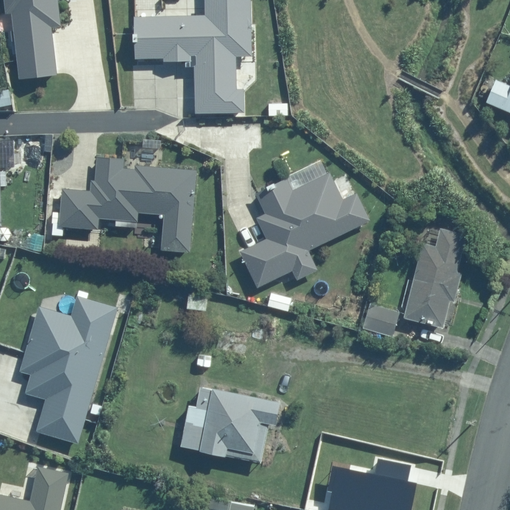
[(3,0),(5,10),(13,10),(19,78),(55,75),(51,28),(58,27),(58,20),(65,19),(63,0),(3,0)]
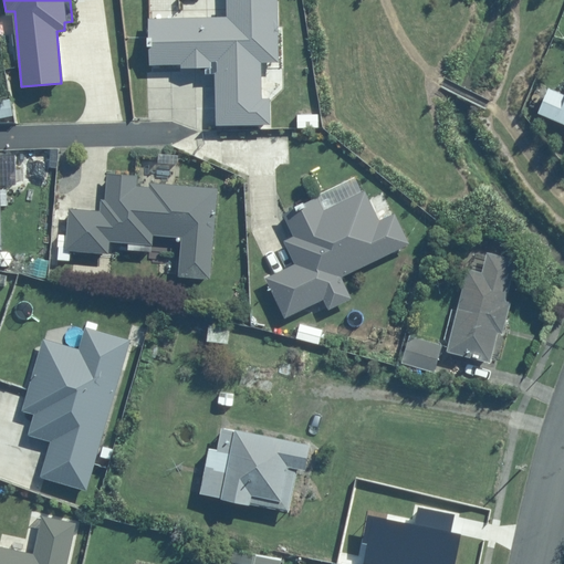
[(227,0),(227,17),(152,18),(152,65),(180,65),(180,70),(207,70),(207,74),(218,74),(219,126),(270,125),(269,93),(261,93),(260,62),(281,62),(279,0),(227,0)]
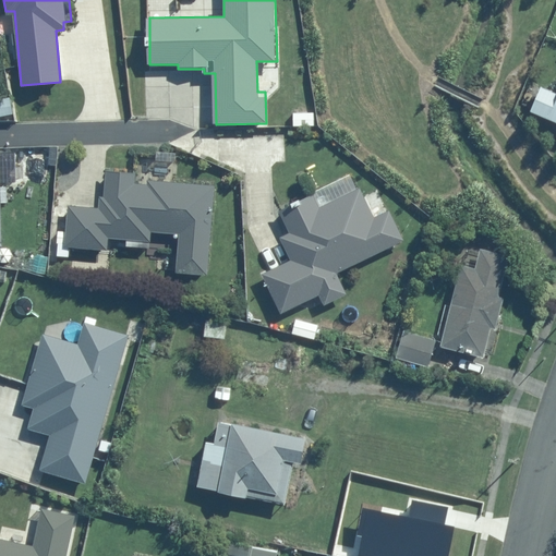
[(555,91),(539,85),(530,109),(555,120),(555,91)]
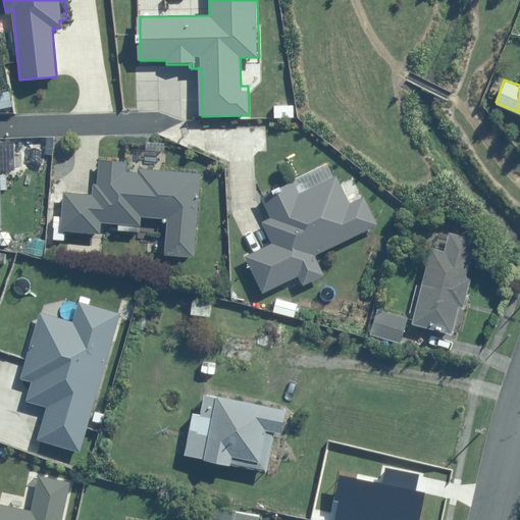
[(13,141),(0,141),(0,231),(0,172),(14,172),(13,141)]
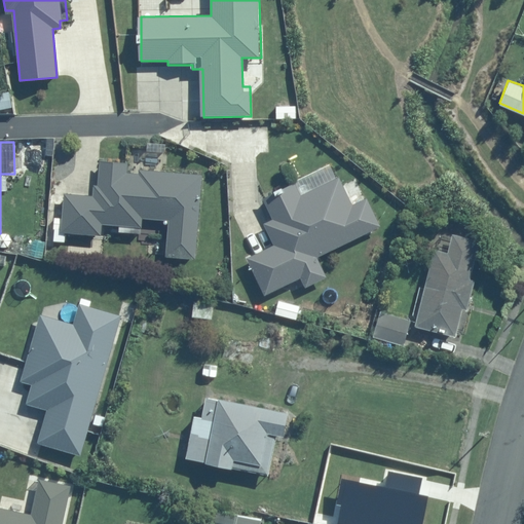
[(199,174),(127,173),(127,162),(97,162),(97,196),(61,196),(60,234),(104,235),(104,226),(142,226),(143,218),(167,218),(166,258),(198,258),(199,174)]
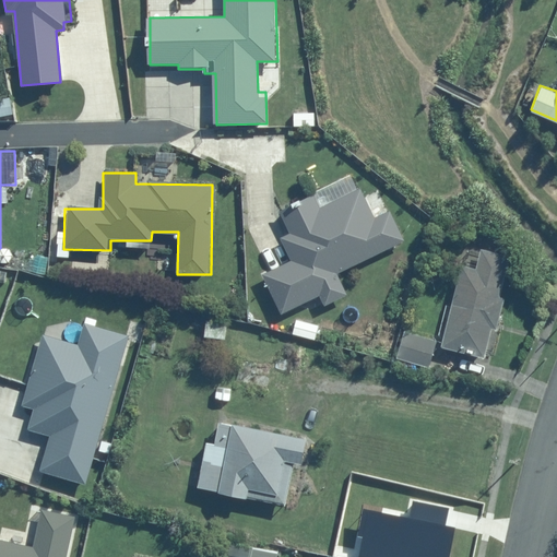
[(346,293),(336,271),(402,243),(389,213),(370,222),(357,190),(320,206),(315,193),(280,210),(289,232),(280,236),(291,260),(261,272),(279,311),(318,294),(322,304),(346,293)]
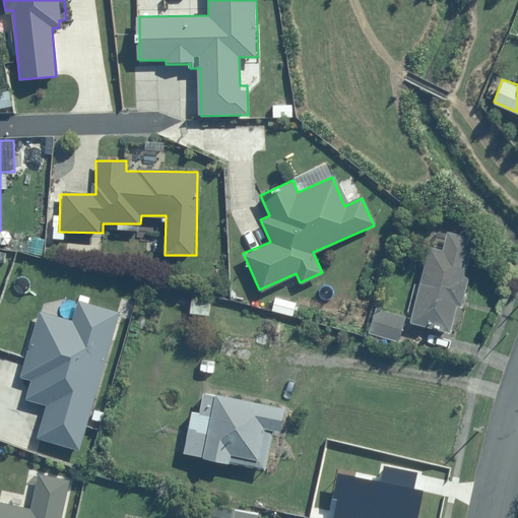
[(443,249),(429,246),(410,324),(451,334),(458,307),(463,308),(470,278),(465,277),(473,238),(447,232),(443,249)]
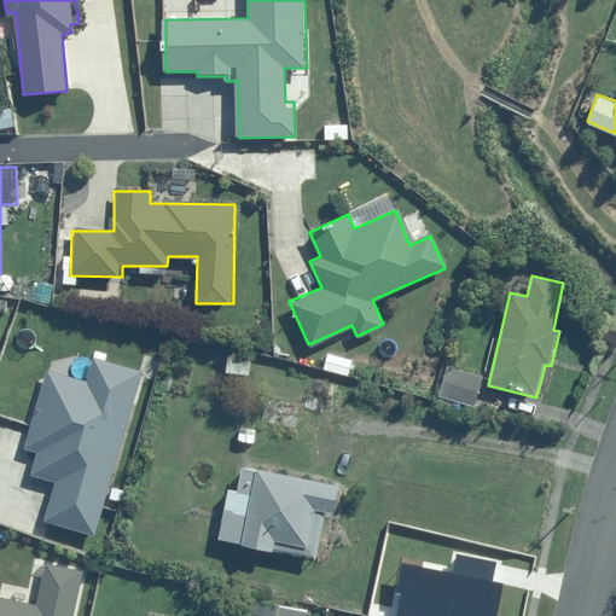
[(251,355),(225,352),(222,372),(249,375),(251,355)]
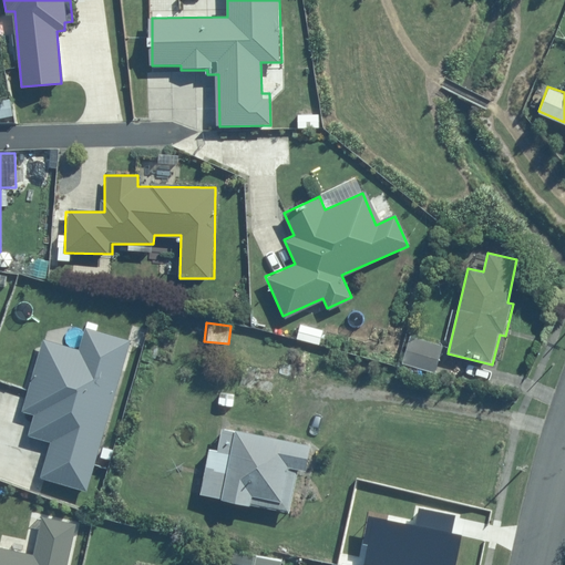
[(85,491),(130,342),(131,339),(85,326),(78,349),(42,339),(22,410),(31,412),(24,434),(49,441),(38,478),(85,491)]
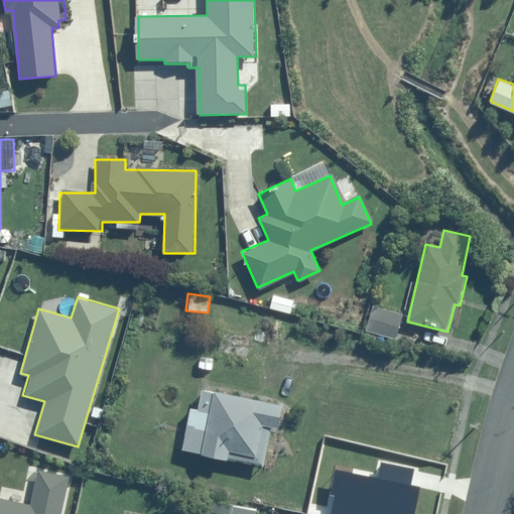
[(401,314),(371,307),(365,332),(395,339),(401,314)]
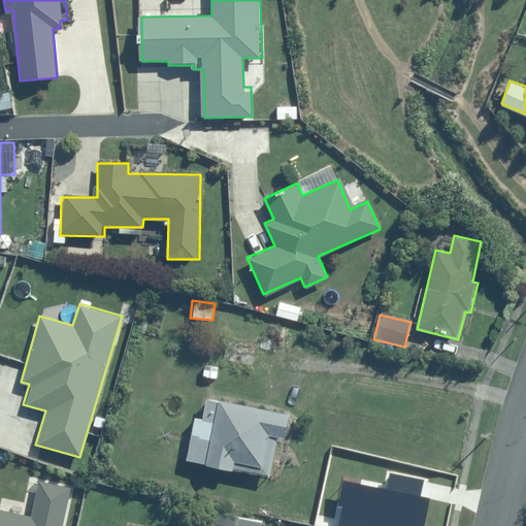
[(291,407),(208,391),(203,418),(195,416),(186,460),(269,477),(276,436),(286,438),(291,407)]
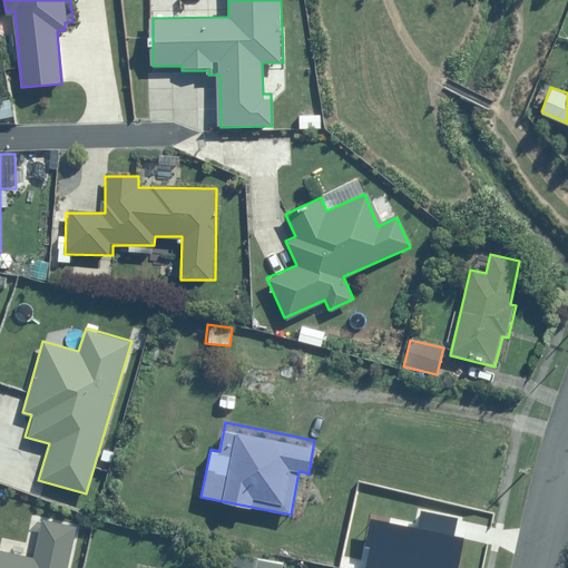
[(67,567),(75,528),(39,520),(31,558),(0,550),(0,567),(67,567)]
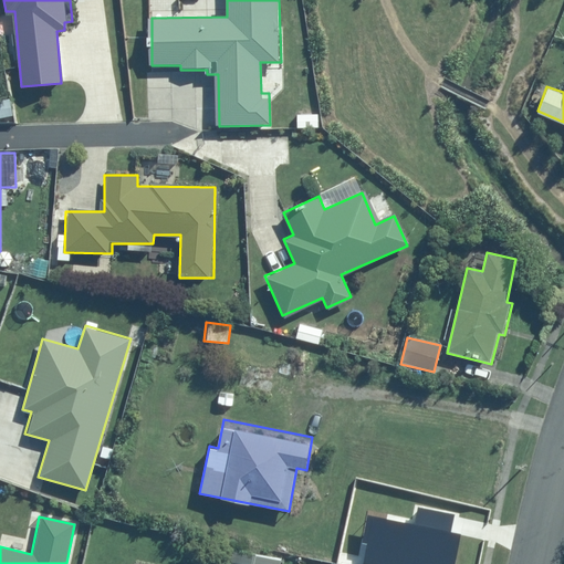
[(278,563),(279,556),(225,547),(220,563),(278,563)]
